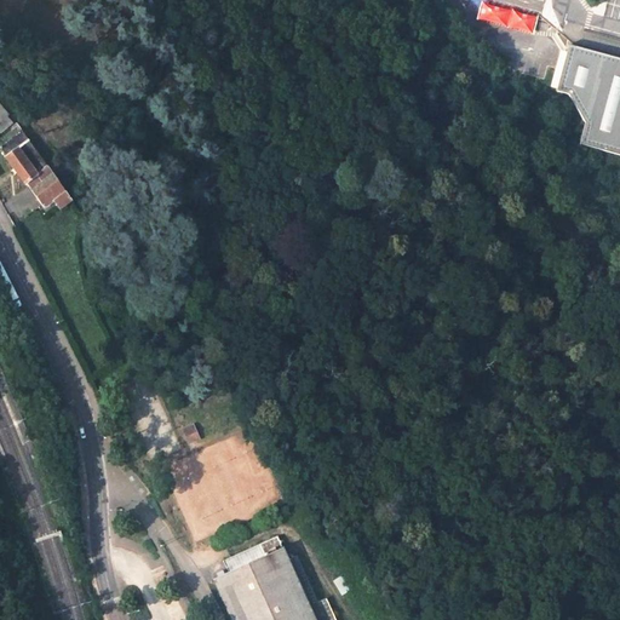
[(619,0),(544,0),(540,17),(570,42),(578,41),(619,52),(619,0)]
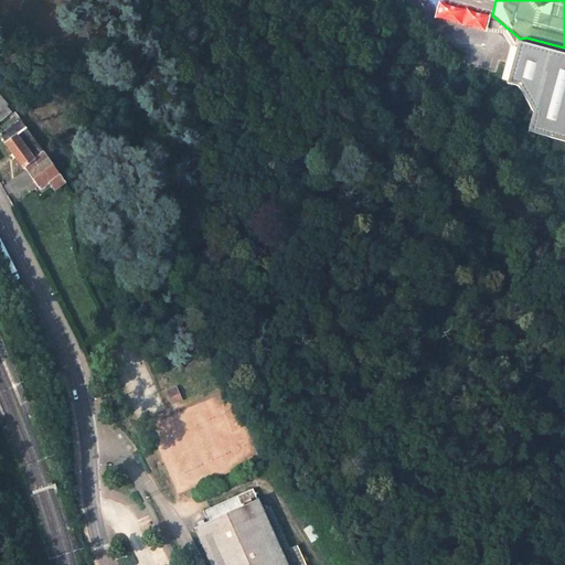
[(564,53),(519,41),(507,83),(518,86),(533,113),(528,131),(564,141),(564,53)]
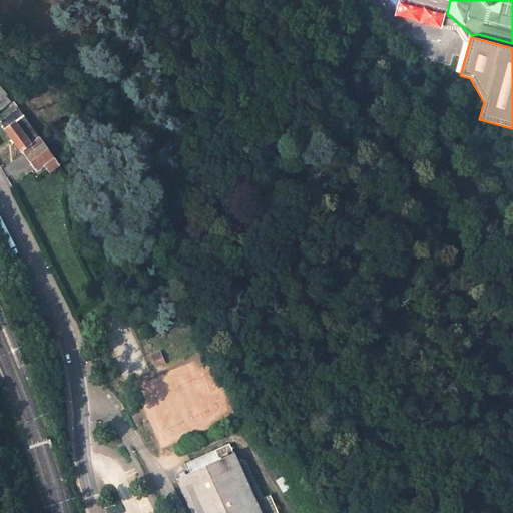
[(0,85),(0,109),(0,110),(11,102),(7,96),(8,95),(0,85)]
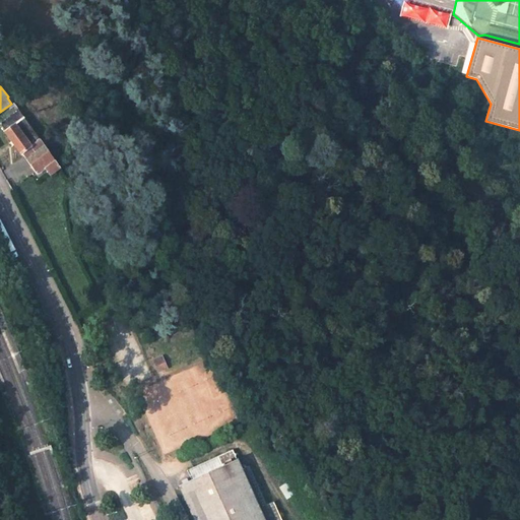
[(19,111),(1,124),(14,142),(16,145),(37,174),(34,176),(38,181),(49,173),(51,175),(61,168),(19,111)]
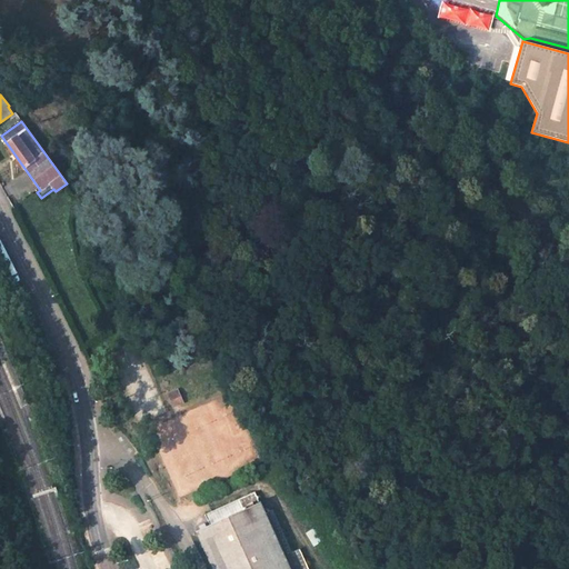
[(177,391),(168,395),(171,401),(176,400),(178,405),(182,402),(177,391)]
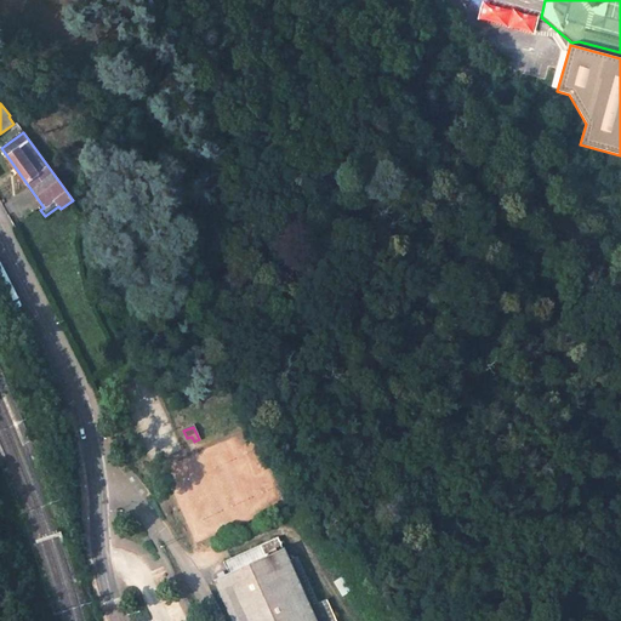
[(266,556),(211,581),(229,620),(336,620),(328,599),(319,603),(298,557),(289,560),(279,537),(261,545),(266,556)]
